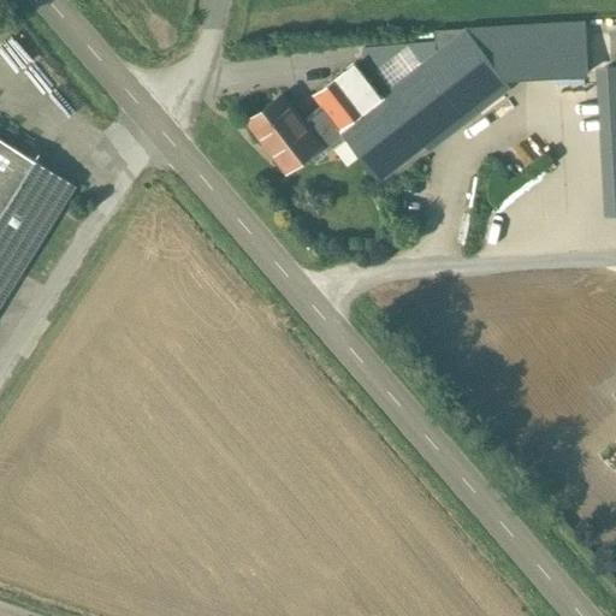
[(590,72),(586,22),(466,29),(504,78),(590,72)]
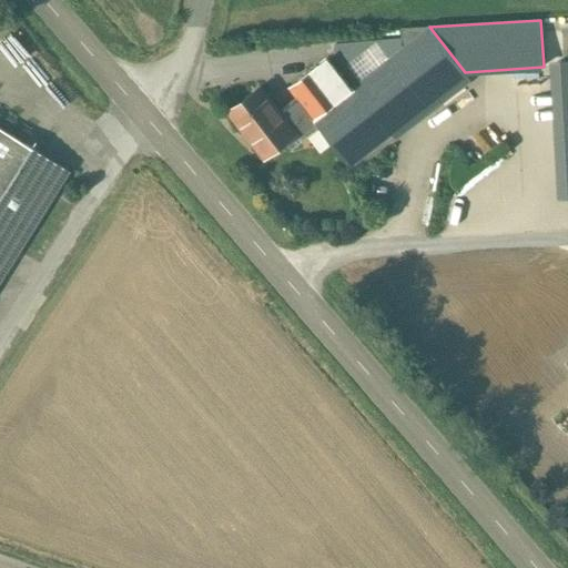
[(389,135),(467,74),(465,72),(429,27),(403,28),(404,48),(352,88),(389,135)]
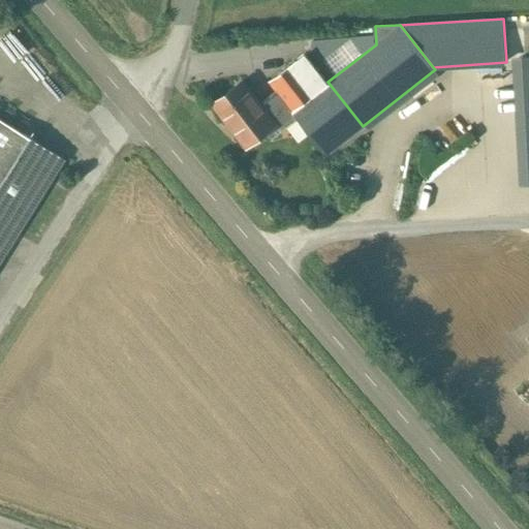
[(306,53),(270,81),(277,90),(299,119),(325,155),(363,126),(328,82),(306,53)]
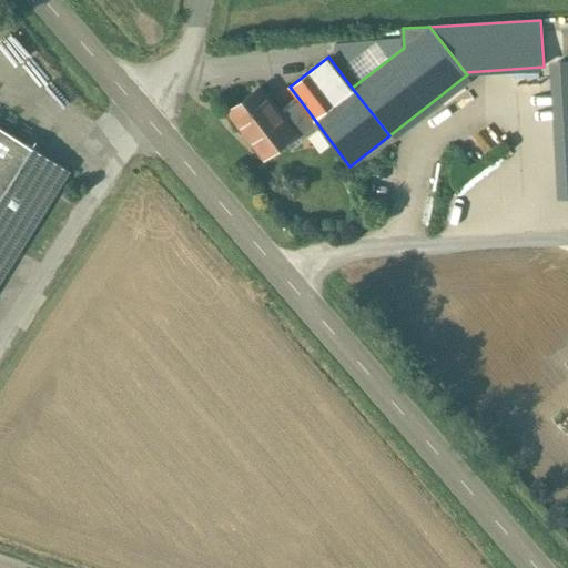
[(261,87),(229,112),(264,158),(284,142),(296,132),(279,110),(261,87)]
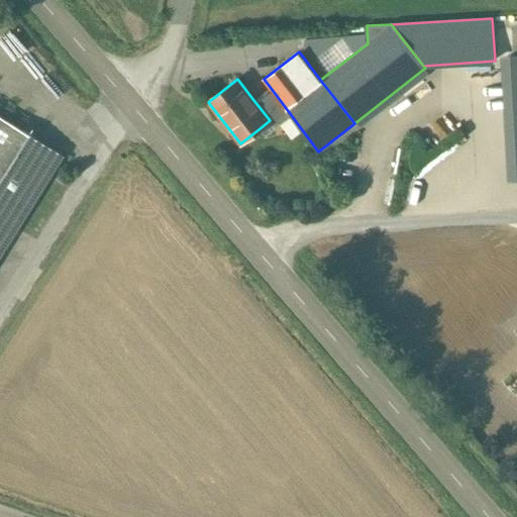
[(292,116),(271,88),(253,100),(270,120),(259,129),(264,137),(292,116)]
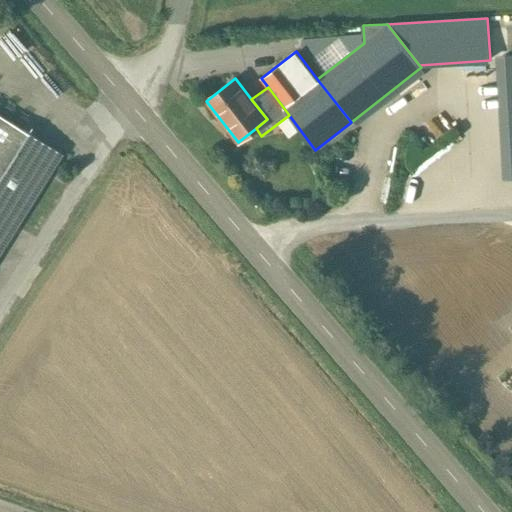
[(0,115),(0,238),(5,242),(61,153),(0,115)]
